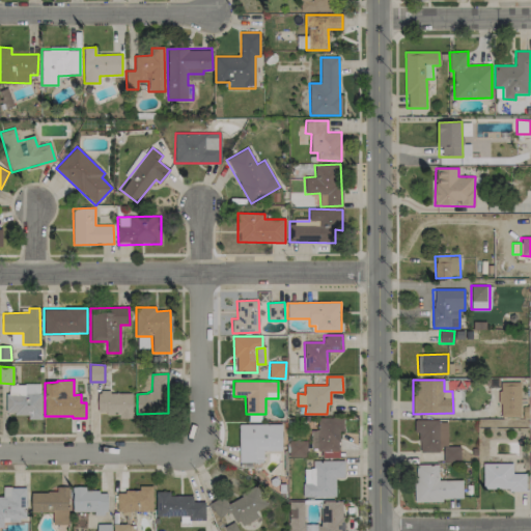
[(521,382),(500,382),(499,417),(520,417),(521,382)]
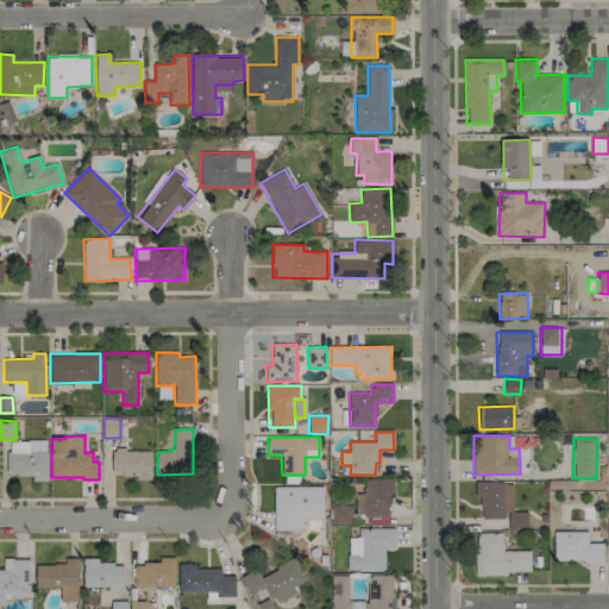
[(48,481),(46,451),(45,451),(45,440),(27,440),(27,441),(11,441),(10,451),(6,451),(6,472),(18,471),(18,476),(32,476),(32,479),(48,481)]
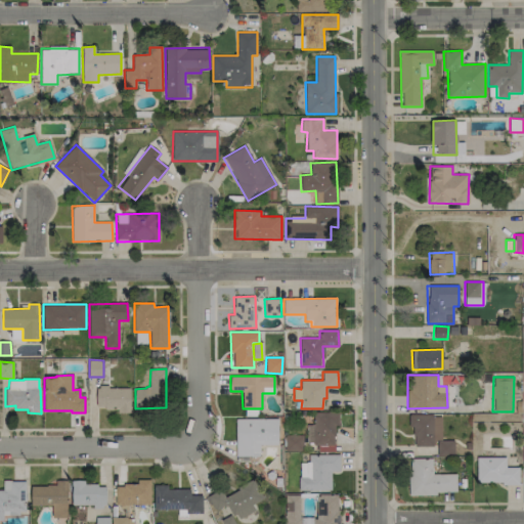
[(130,412),(130,388),(108,388),(107,385),(98,385),(98,388),(96,388),(96,405),(105,405),(105,408),(118,408),(118,412),(130,412)]
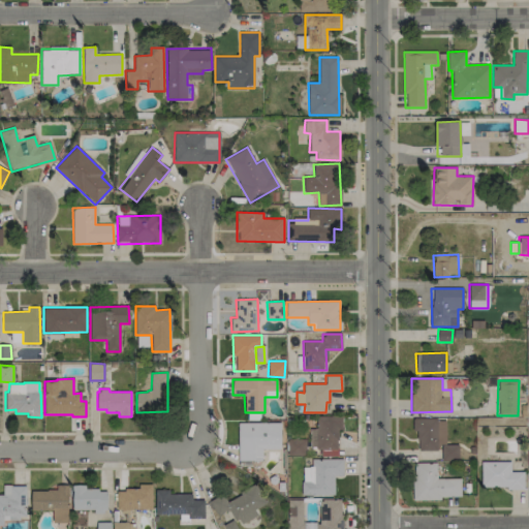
[(343,416),(316,415),(315,429),(310,428),(309,447),(338,448),(338,430),(342,430),(343,416)]
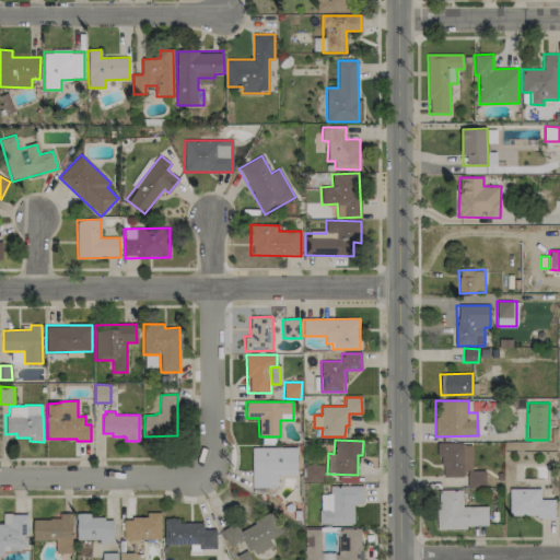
[(470,443),(436,444),(438,456),(442,456),(442,477),(467,476),(467,487),(486,487),(485,470),(471,471),(470,443)]
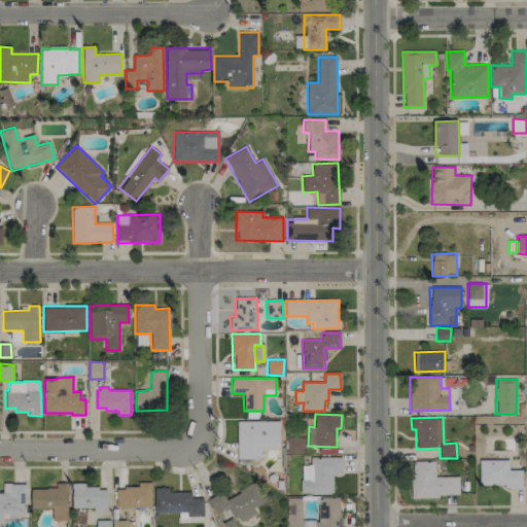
[(238,421),(238,459),(260,459),(260,447),(280,447),(280,421),(238,421)]
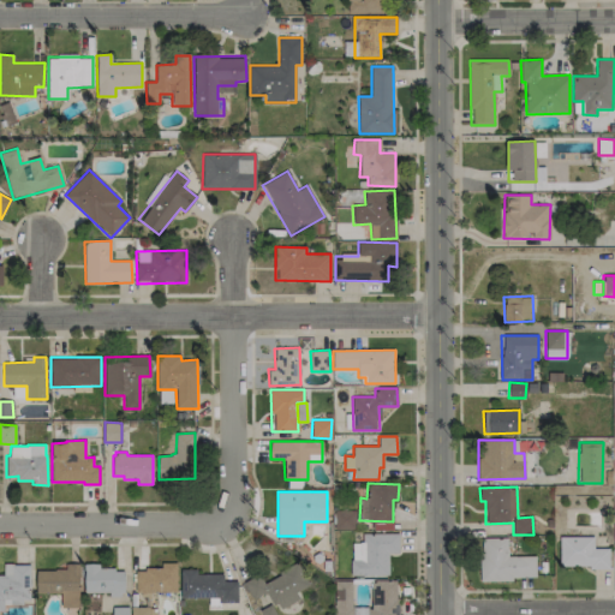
[(335,530),(354,529),(354,511),(334,511),(335,530)]
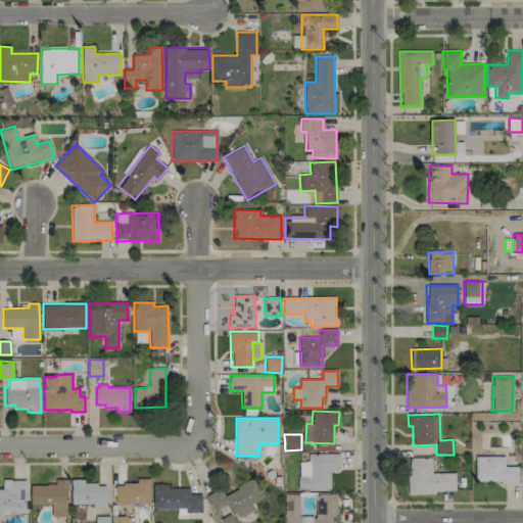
[(298,462),(299,489),(330,488),(330,470),(339,470),(338,454),(308,454),(308,461),(298,462)]
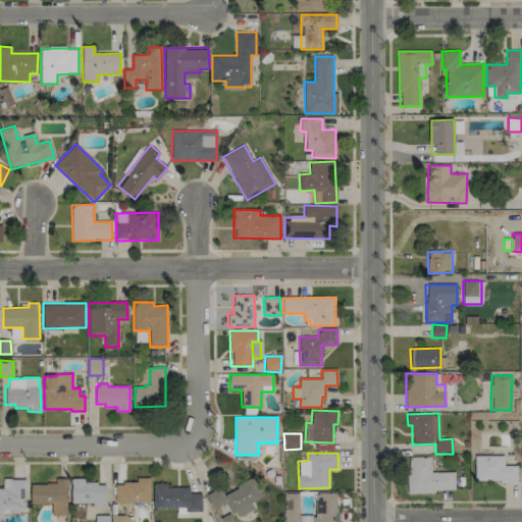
[(517,466),(504,466),(504,455),(474,455),(475,482),(517,481),(517,466)]
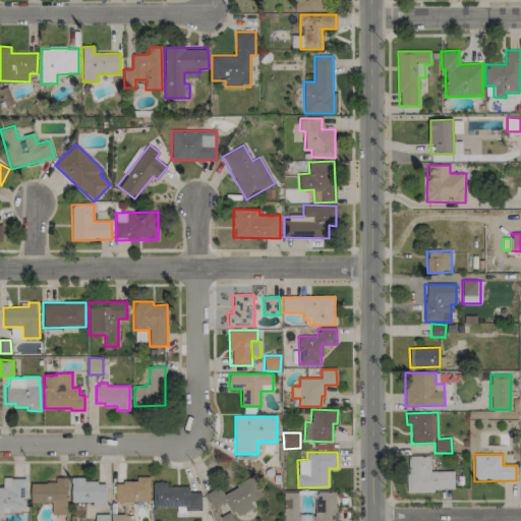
[(407,491),(454,490),(453,471),(429,471),(429,456),(407,456),(407,491)]
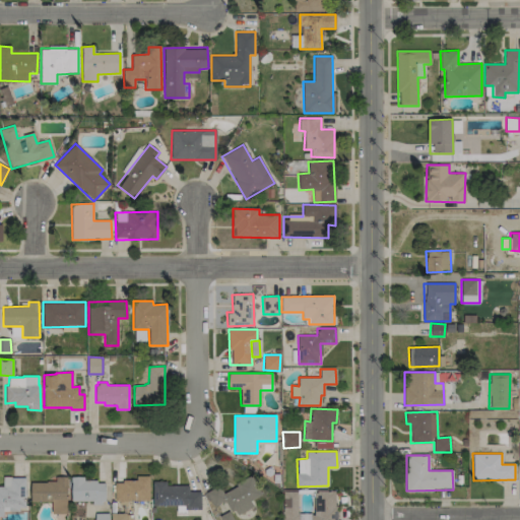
[(149,476),(135,475),(135,481),(115,480),(115,501),(149,501),(149,476)]
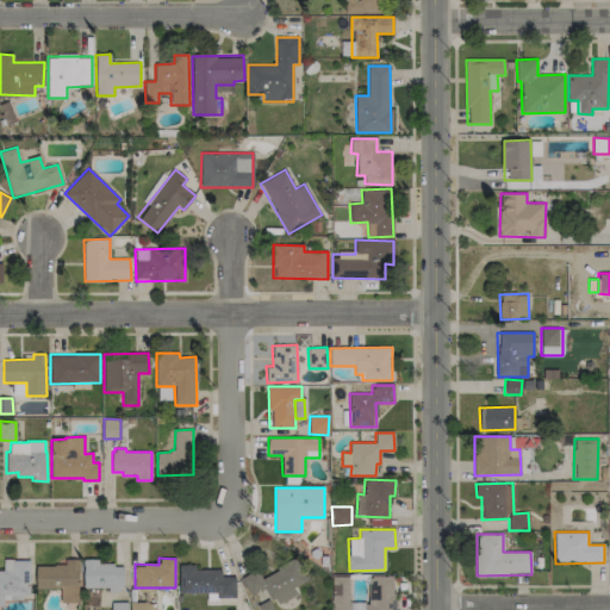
[(0,570),(0,602),(30,603),(30,560),(4,559),(4,571),(0,570)]
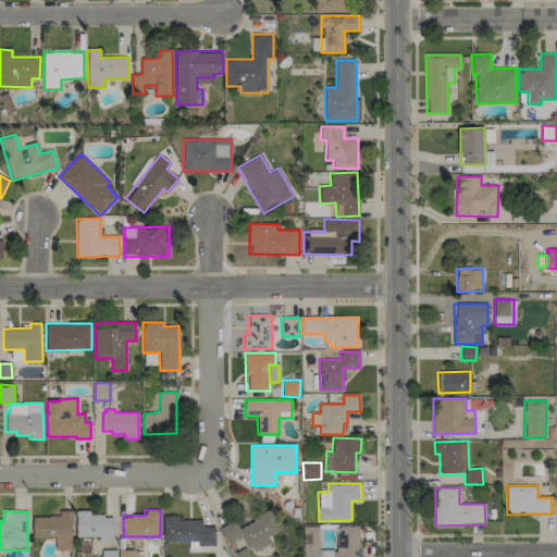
[(54,549),(72,551),(72,510),(60,510),(60,517),(33,516),(33,537),(56,537),(54,549)]
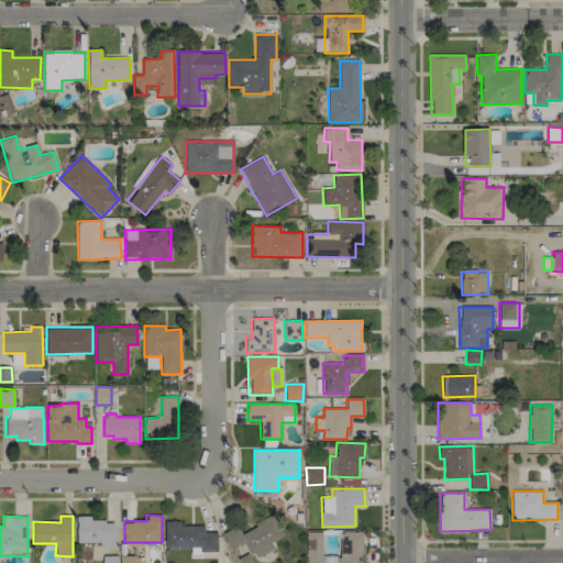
[(77,516),(77,543),(114,542),(113,520),(92,521),(91,516),(77,516)]
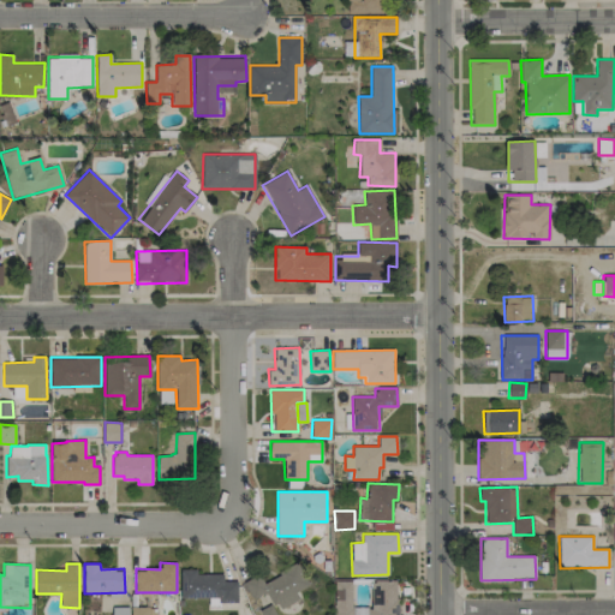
[(252,598),(268,591),(278,610),(300,599),(296,591),(309,585),(298,563),(263,581),(260,573),(244,581),(252,598)]
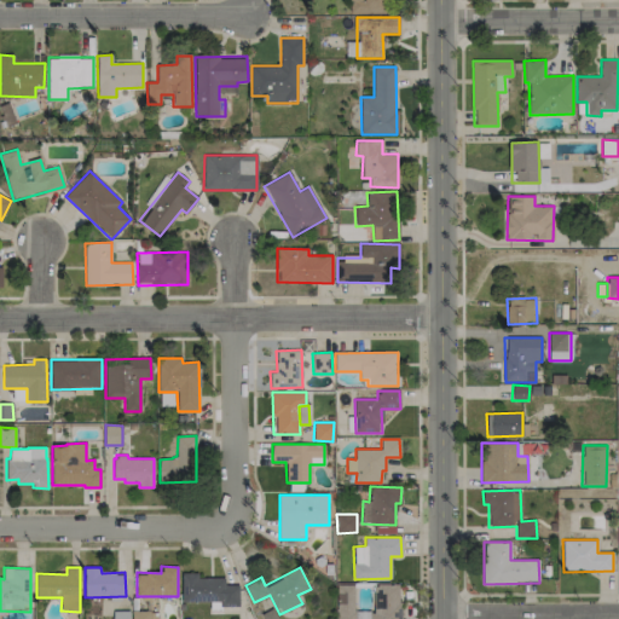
[(181,601),(220,602),(220,606),(238,607),(239,585),(224,584),(224,578),(197,577),(197,573),(183,573),(181,601)]
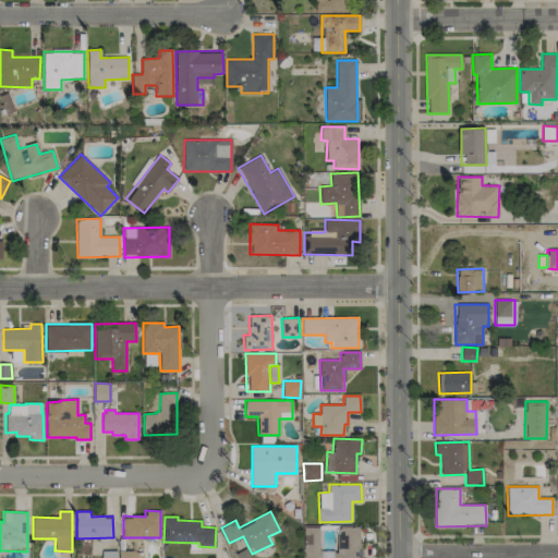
[(360,557),(360,526),(336,528),(336,557),(360,557)]
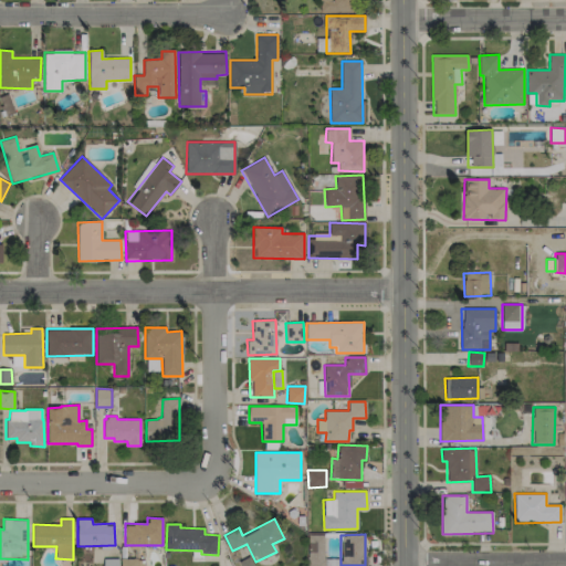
[(324,565),(323,535),(307,535),(307,565),(324,565)]
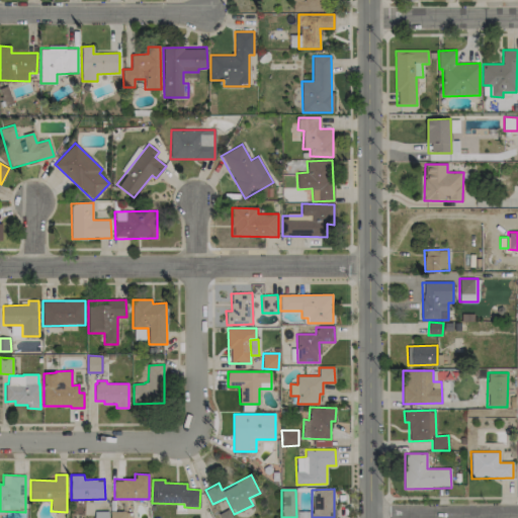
[(220,513),(221,517),(232,517),(229,509),(220,513)]
